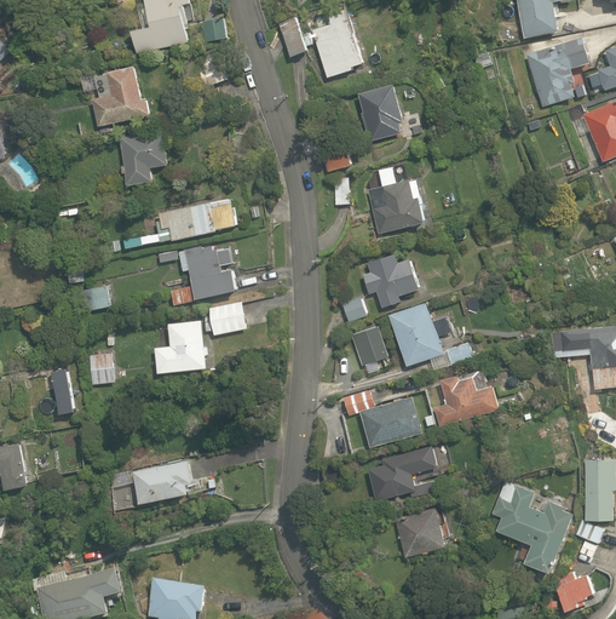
[(132,30),(137,53),(188,43),(184,26),(188,24),(184,5),(190,4),(189,0),(144,0),(145,3),(137,5),(142,29),(132,30)]
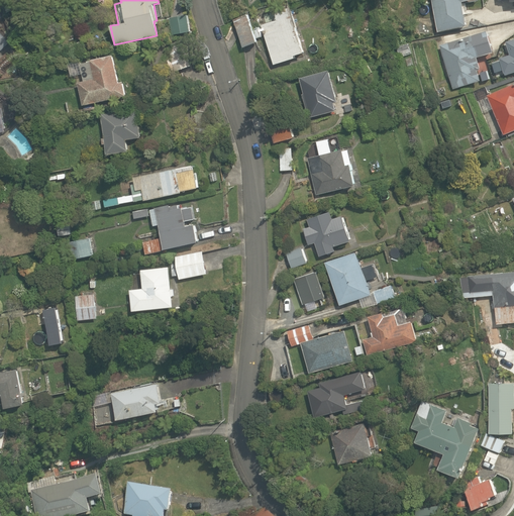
[(430,0),(437,31),(467,25),(461,3),(477,0),(430,0)]
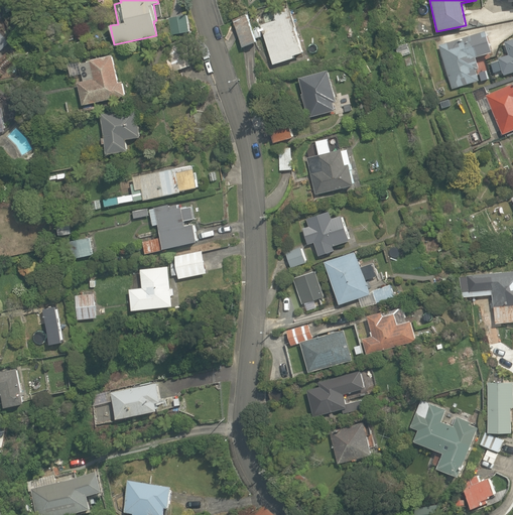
[(5,5),(6,12),(17,8),(15,2),(5,5)]
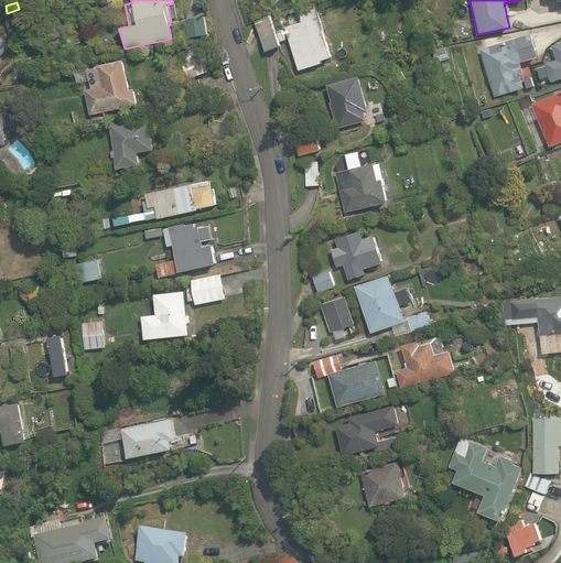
[(283,28),(298,71),(322,63),(321,60),(330,57),(315,8),(299,13),(301,22),(283,28)]
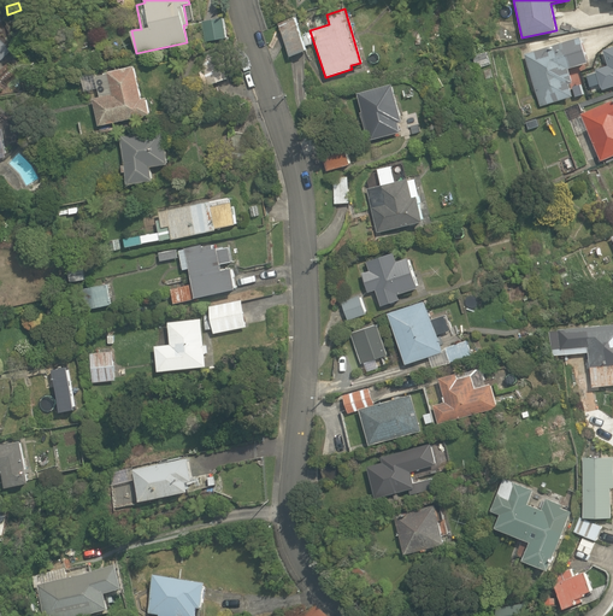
[(200,22),(205,42),(227,37),(222,17),(200,22)]
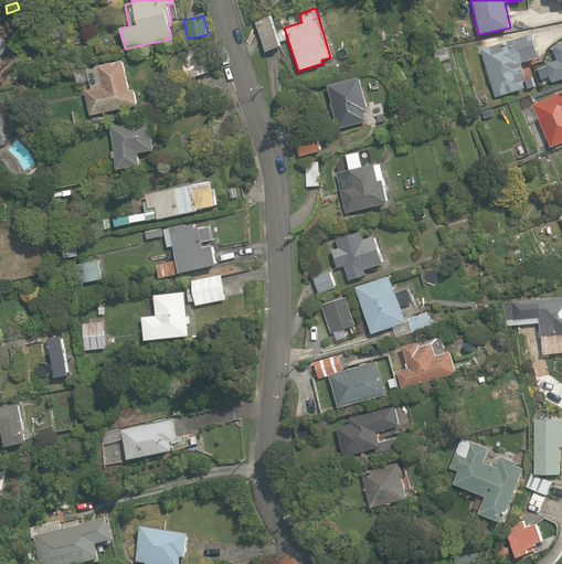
[(254,21),(264,51),(279,45),(278,42),(285,40),(281,28),(274,30),(269,16),(254,21)]
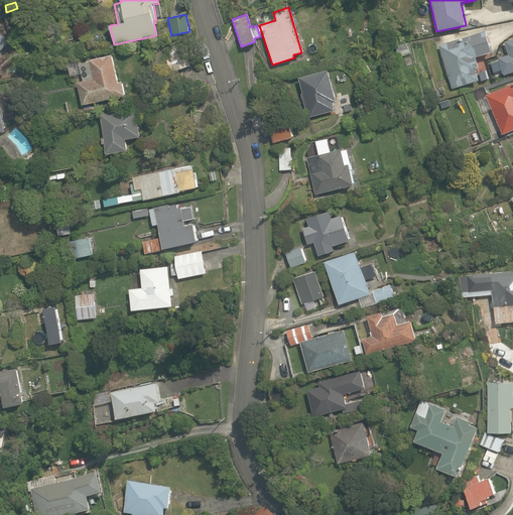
[(437,44),(451,89),(480,81),(477,70),(479,70),(476,57),(492,52),(486,30),(437,44)]
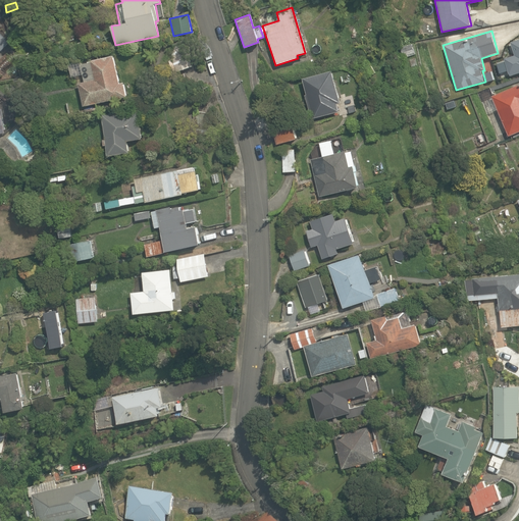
[(173,71),(191,65),(182,41),(165,47),(173,71)]
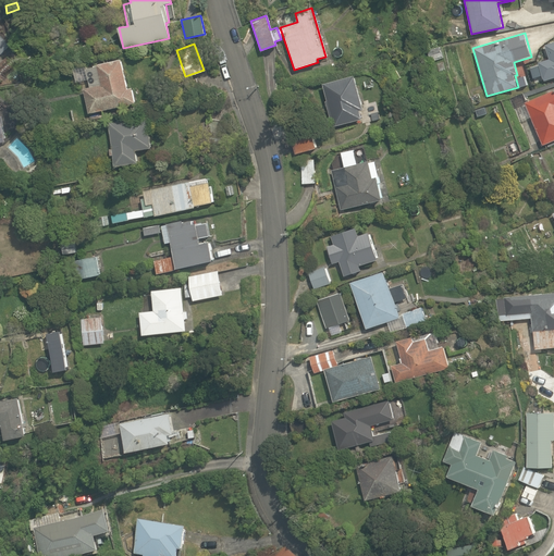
[(428,61),(441,58),(438,46),(425,49),(428,61)]
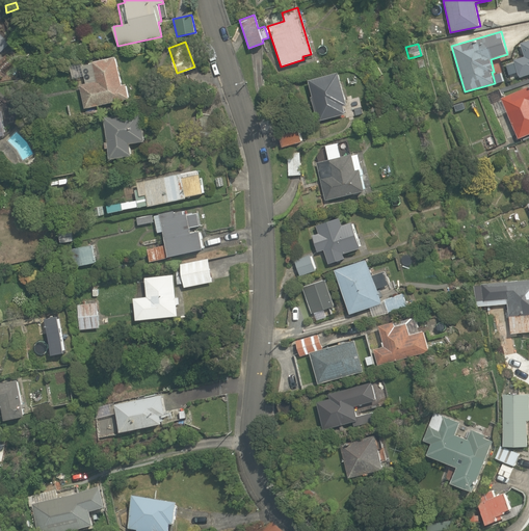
[(79,84),(84,108),(129,98),(126,84),(121,85),(114,57),(91,62),(96,81),(79,84)]
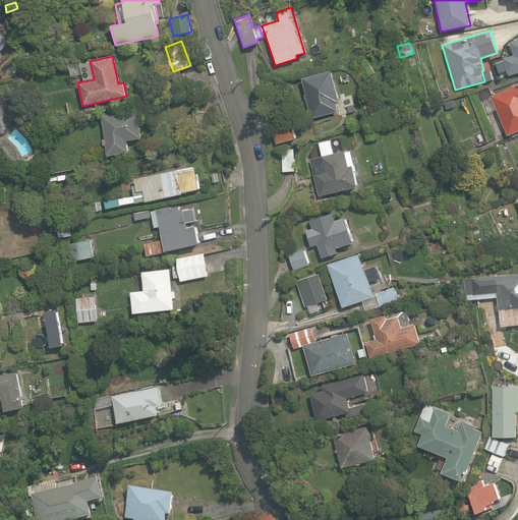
[(356,63),(364,77),(372,72),(363,58),(356,63)]
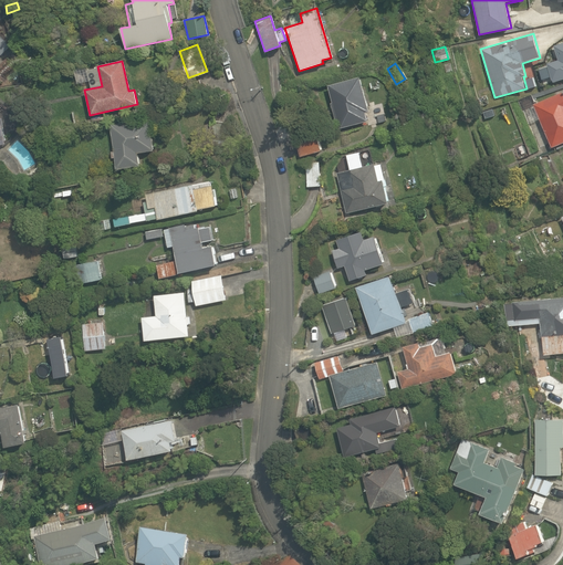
[(336,121),(339,128),(366,121),(364,113),(368,112),(358,76),(326,85),(332,102),(330,103),(334,121),(336,121)]
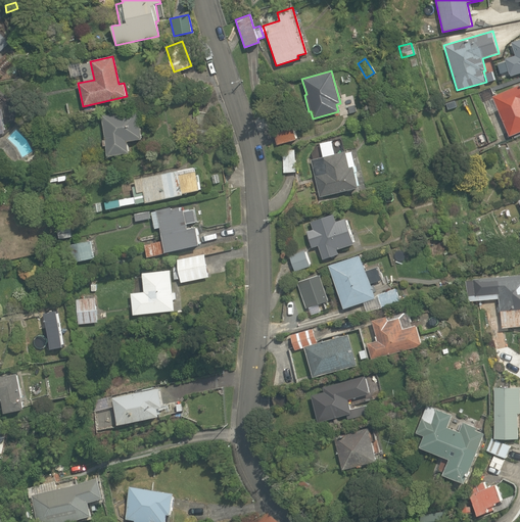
[(519,84),(491,96),(508,137),(519,131),(519,84)]
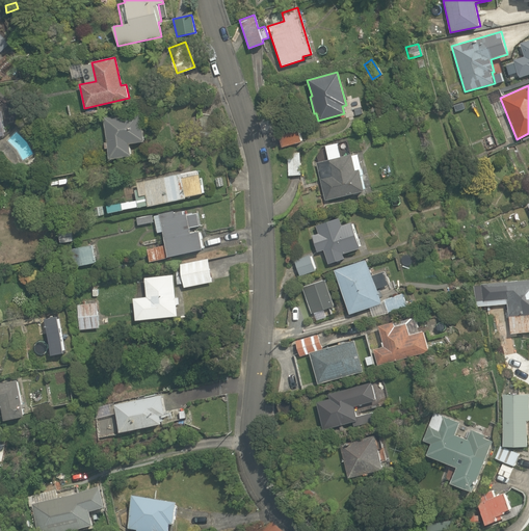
[(450,115),(456,112),(453,105),(447,107),(450,115)]
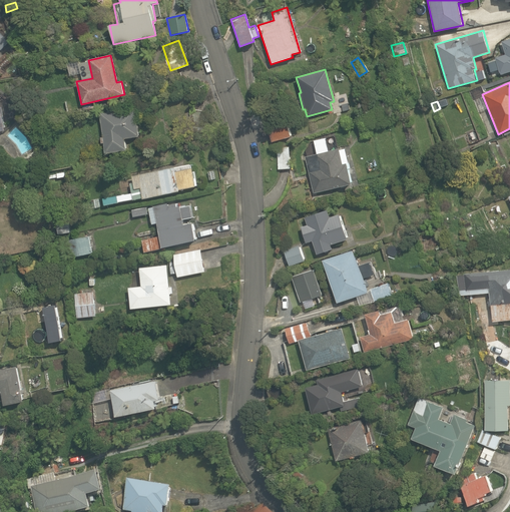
[(99,113),(106,153),(126,149),(125,138),(139,136),(134,107),(99,113)]
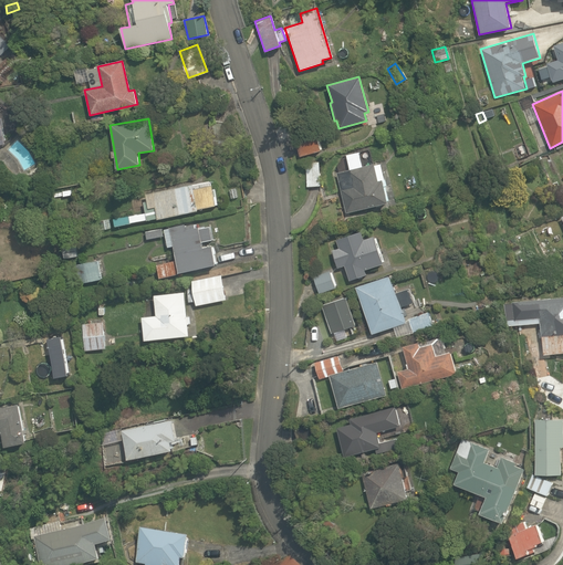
[(206,143),(223,146),(228,124),(209,121),(206,143)]
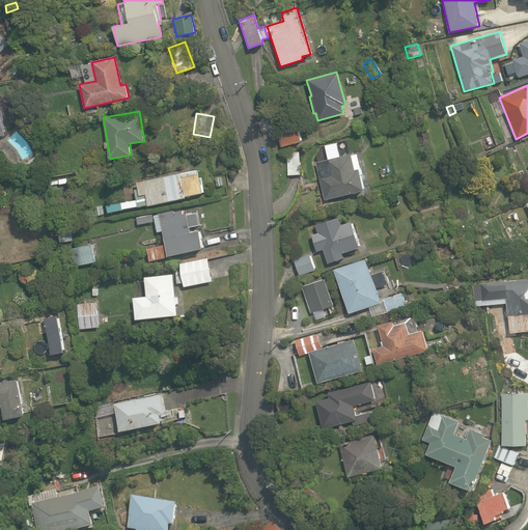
[(277,132),(280,146),(302,141),(298,127),(277,132)]
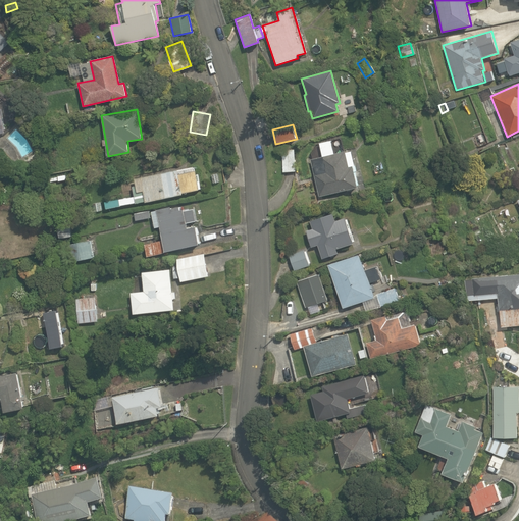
[(375,138),(372,127),(364,129),(366,140),(375,138)]
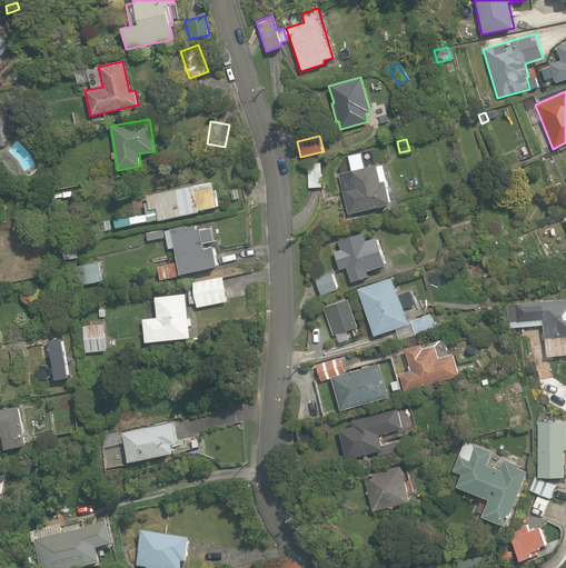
[(346,213),(389,203),(383,180),(378,181),(374,165),(361,168),(358,152),(345,156),(349,170),(336,173),(346,213)]
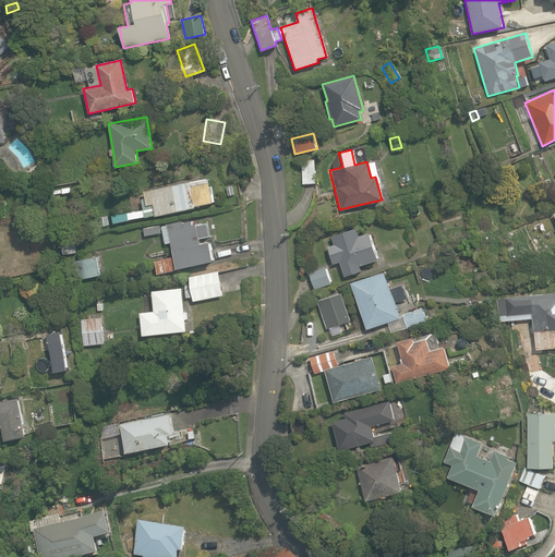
[(298,158),(300,183),(314,182),(313,157),(298,158)]
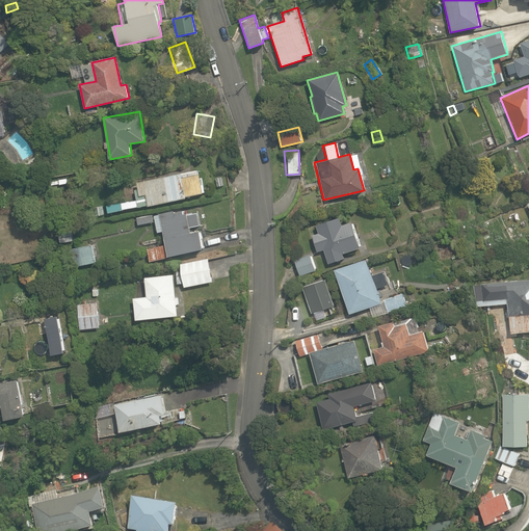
[(147,206),(202,192),(195,167),(135,182),(136,188),(132,190),(134,201),(121,204),(121,202),(104,205),(106,213),(135,206),(135,207),(147,204),(147,206)]
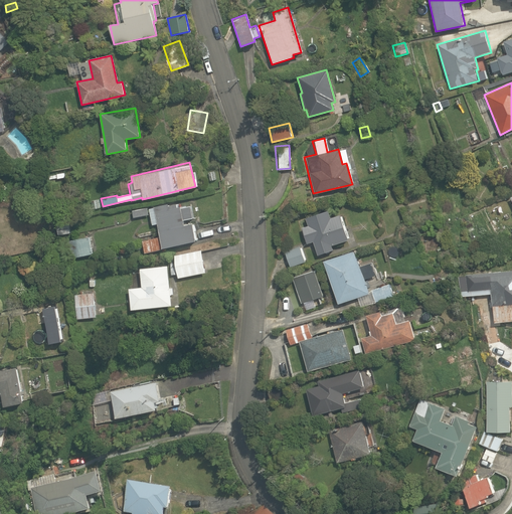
[(61,170),(44,172),(45,179),(62,177),(61,170)]
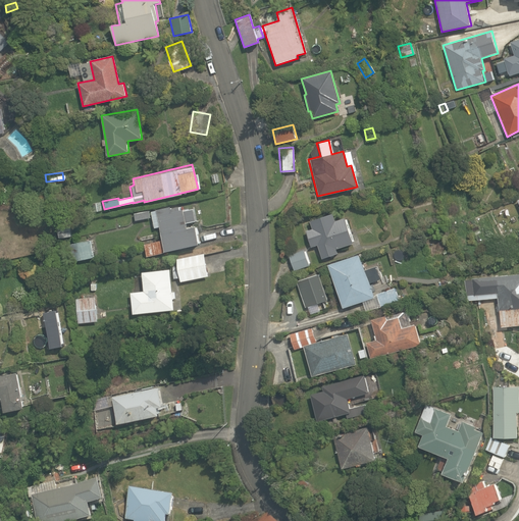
[(211,183),(217,181),(215,172),(209,174),(211,183)]
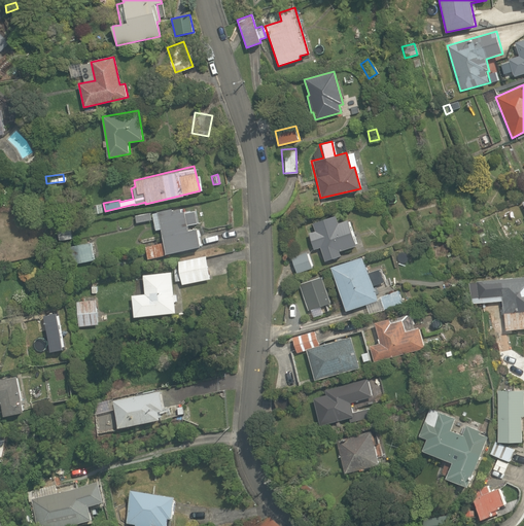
[(62,198),(50,199),(51,209),(63,208),(62,198)]
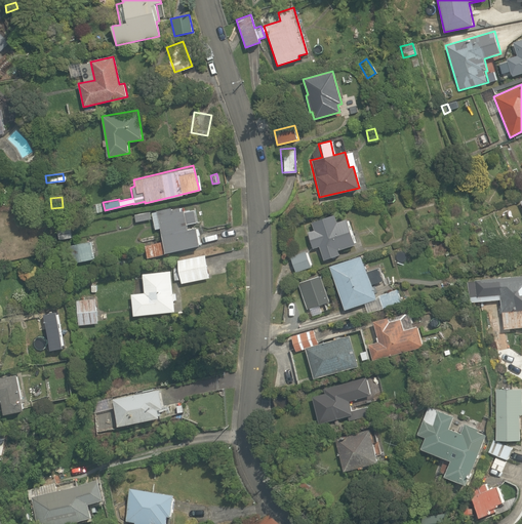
[(144,245),(146,256),(200,246),(197,227),(188,229),(184,210),(171,213),(170,208),(157,210),(163,242),(144,245)]
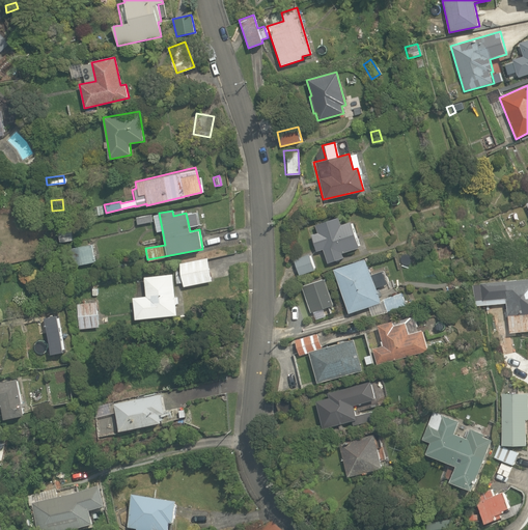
[(323,249),(327,263),(343,257),(342,253),(360,247),(351,221),(341,225),(338,216),(314,225),(316,232),(310,234),(316,252),(323,249)]
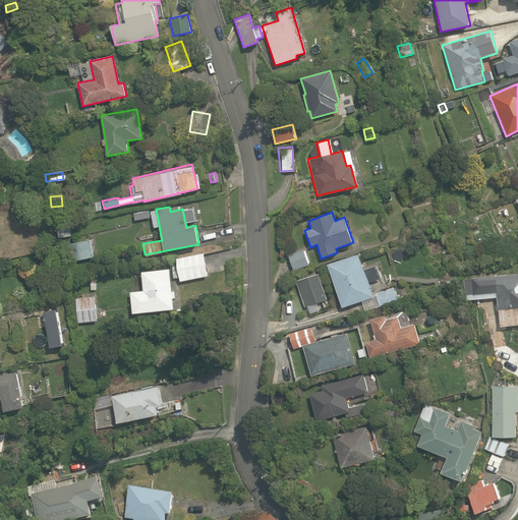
[(493,224),(499,236),(508,231),(502,220),(493,224)]
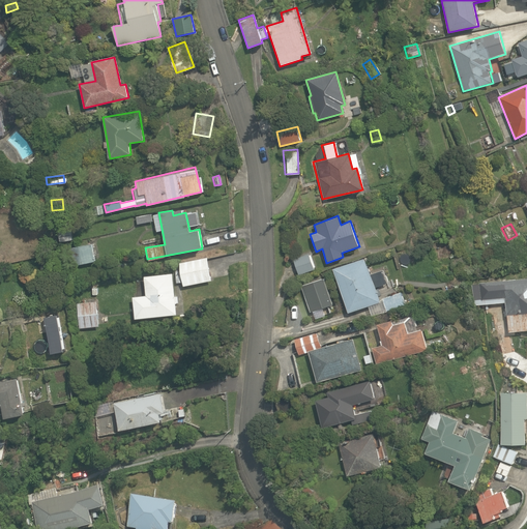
[(75,246),(79,265),(94,261),(90,243),(75,246)]
